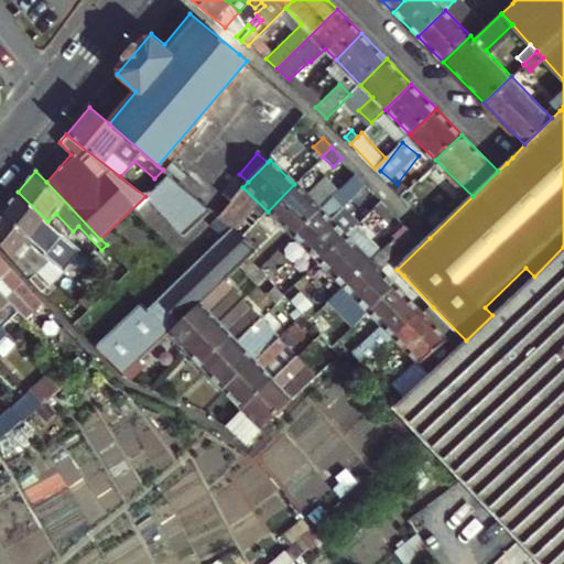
[(293,237),(320,262),(360,220),(345,205),(365,183),(355,173),(338,191),(293,237)]
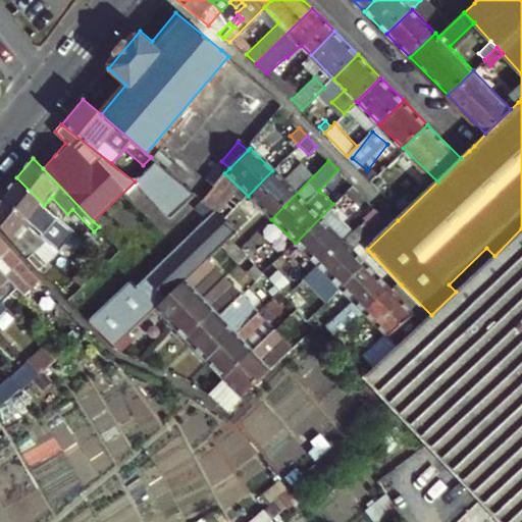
[(169,210),(189,189),(156,161),(146,174),(135,181),(169,210)]
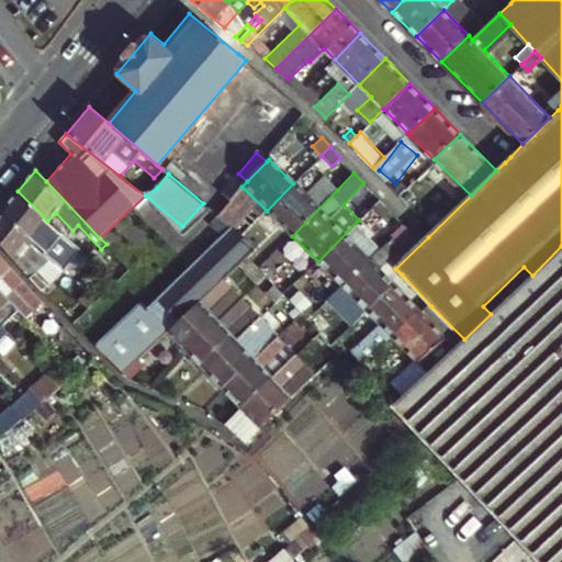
[(238,173),(223,192),(229,199),(242,187),(247,181),(238,173)]
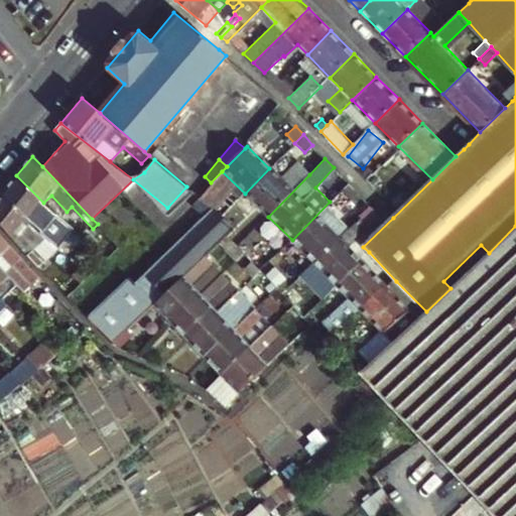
[(279,178),(269,168),(245,194),(268,217),(309,174),(295,162),(279,178)]
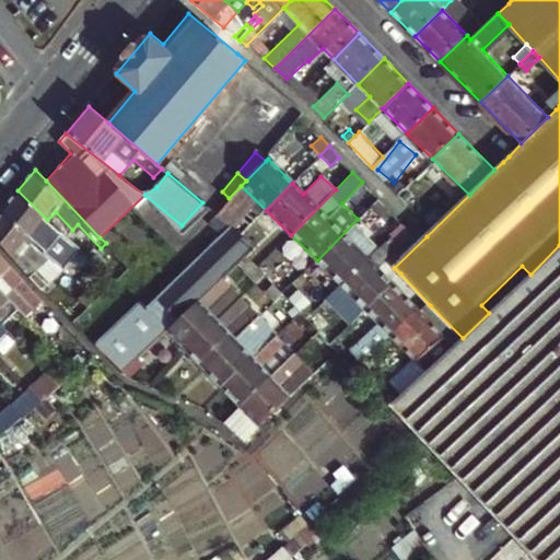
[(84,256),(47,220),(18,190),(1,209),(31,241),(41,249),(48,242),(73,266),(84,256)]
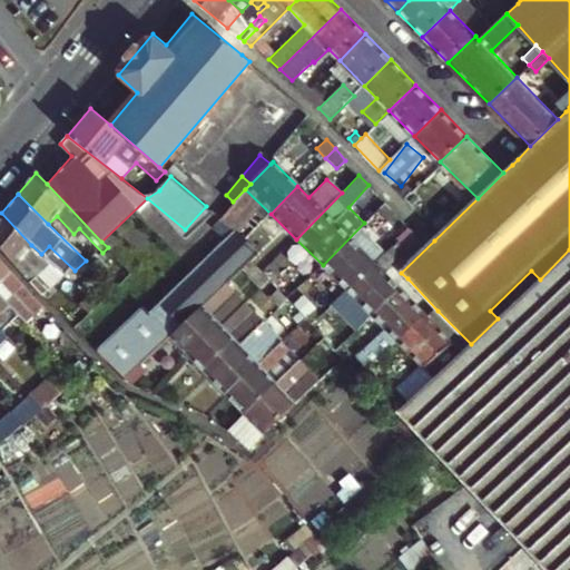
[(213,212),(218,217),(233,202),(226,195),(213,212)]
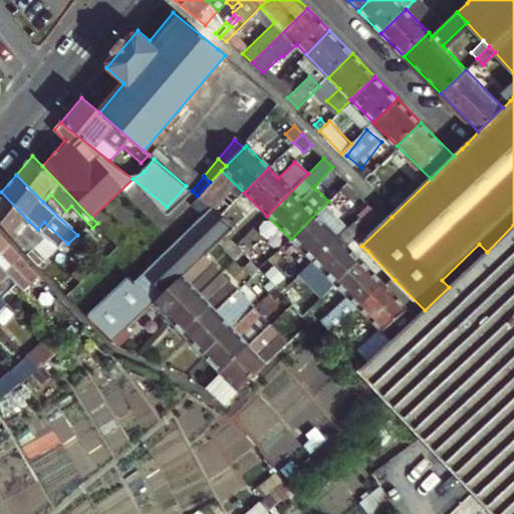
[(144,274),(163,296),(205,255),(234,228),(220,216),(197,196),(192,191),(187,197),(206,213),(144,274)]
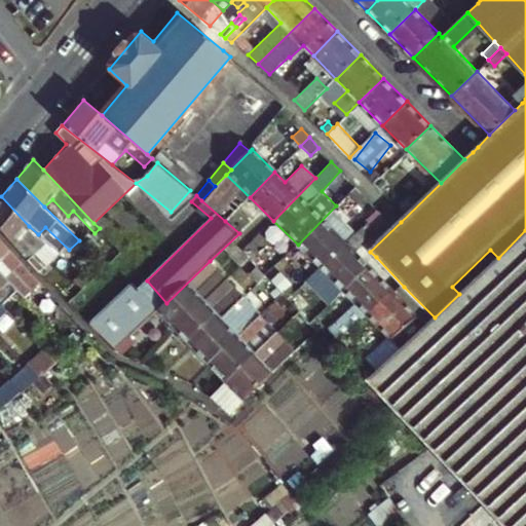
[(21,235),(29,226),(1,196),(0,197),(0,230),(39,272),(46,266),(33,252),(32,249),(21,235)]
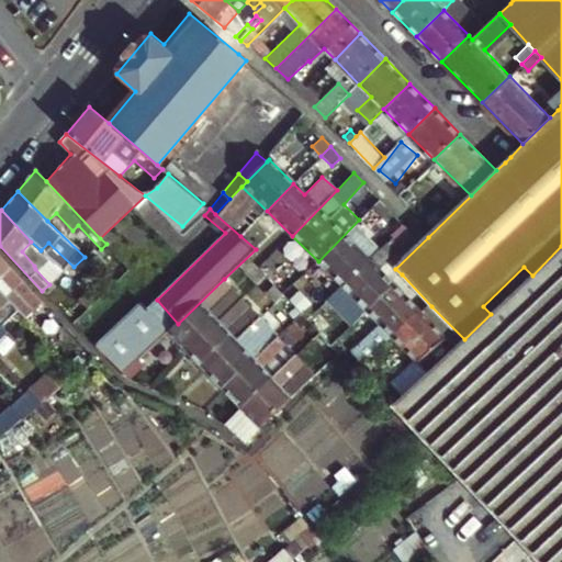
[(359,220),(318,261),(341,285),(384,243),(359,220)]
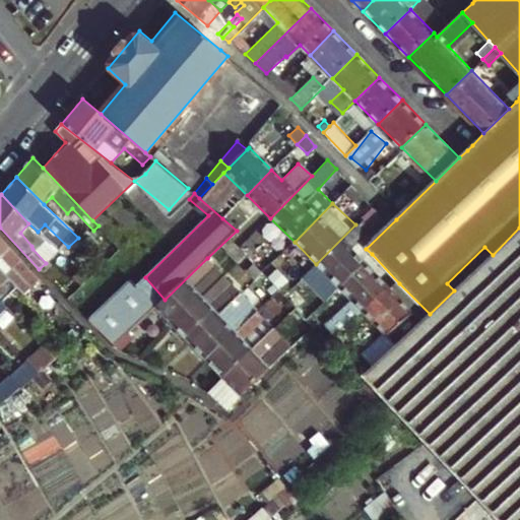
[(366,214),(355,224),(316,264),(340,287),(364,263),(346,246),(370,222),(372,223),(380,215),(373,207),(371,205),(364,211),(366,214)]
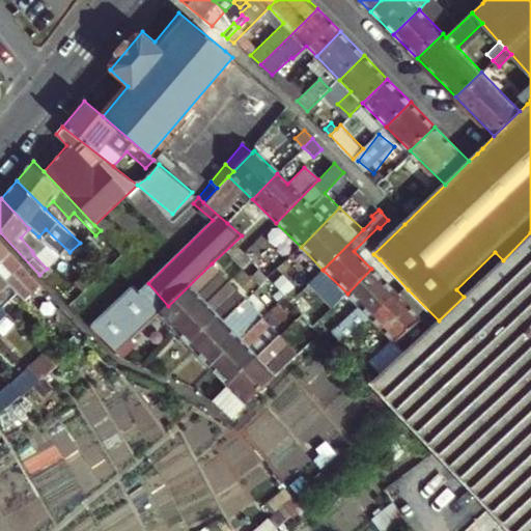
[(530,530),(530,232),(503,260),(464,297),(439,320),(406,352),(383,373),(370,385),(508,530),(530,530)]
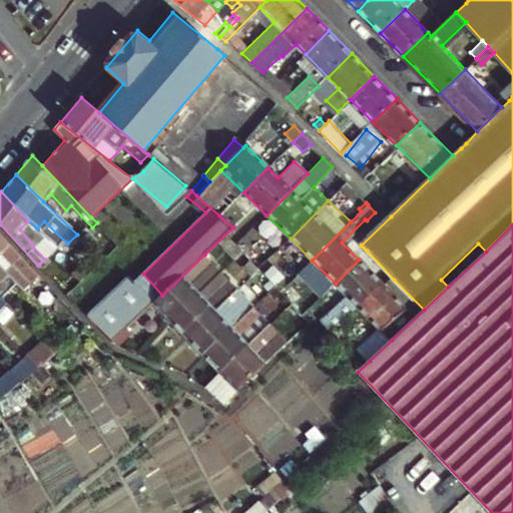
[(20,290),(36,275),(22,259),(23,258),(0,232),(0,268),(6,275),(20,290)]
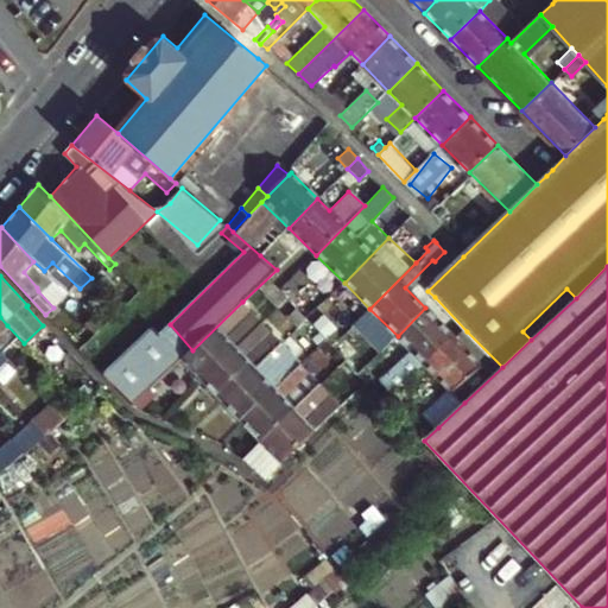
[(531,340),(576,298),(567,289),(523,331),(531,340)]
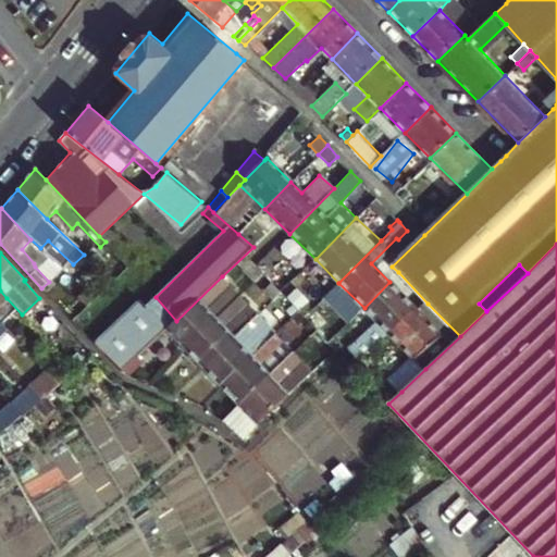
[(166,330),(185,349),(217,318),(208,309),(231,286),(222,276),(176,321),(166,330)]
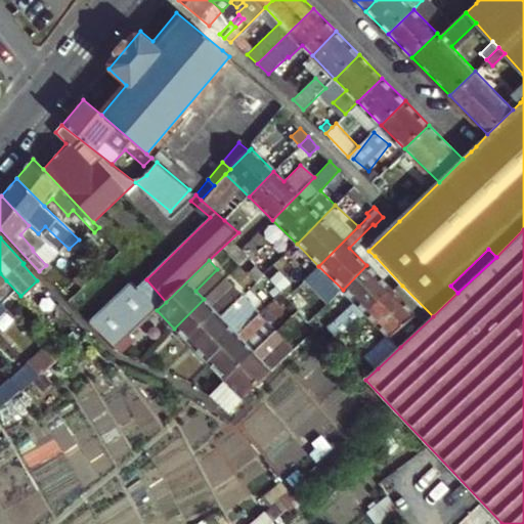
[(367,313),(391,289),(366,265),(343,290),(357,304),(330,331),(338,341),(367,313)]
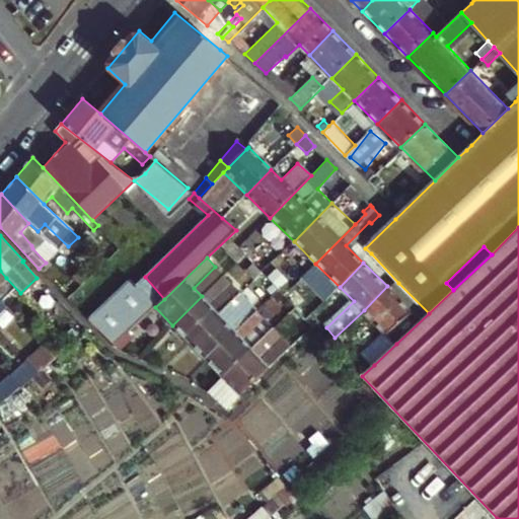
[(223,275),(215,267),(194,288),(202,296),(223,275)]
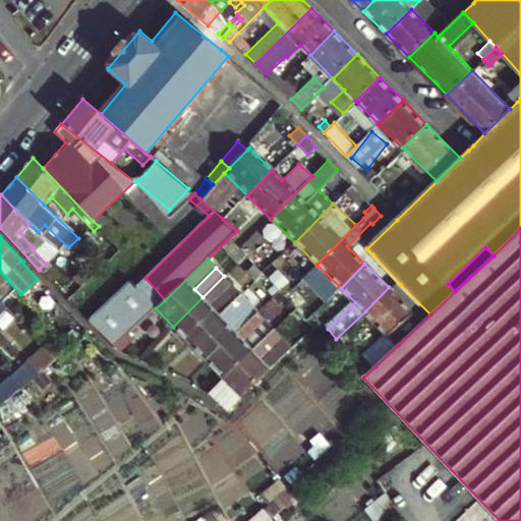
[(203,297),(173,327),(190,345),(219,315),(211,306),(232,285),(224,276),(203,297)]
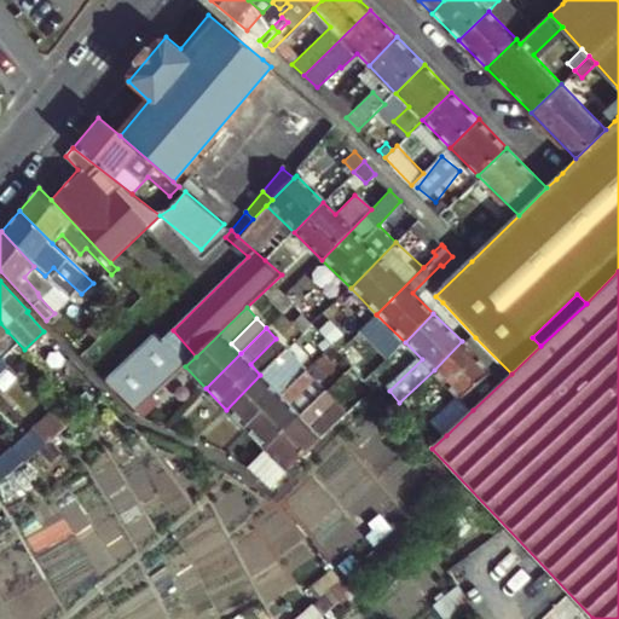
[(473,410),(512,374),(475,337),(467,346),(490,370),(462,398),(473,410)]
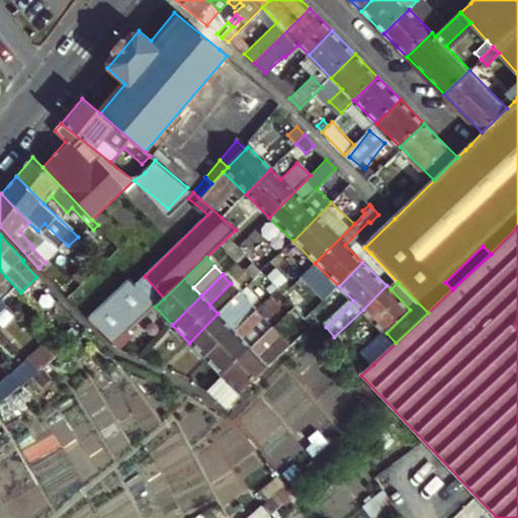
[(231,283),(209,305),(218,314),(240,292),(231,283)]
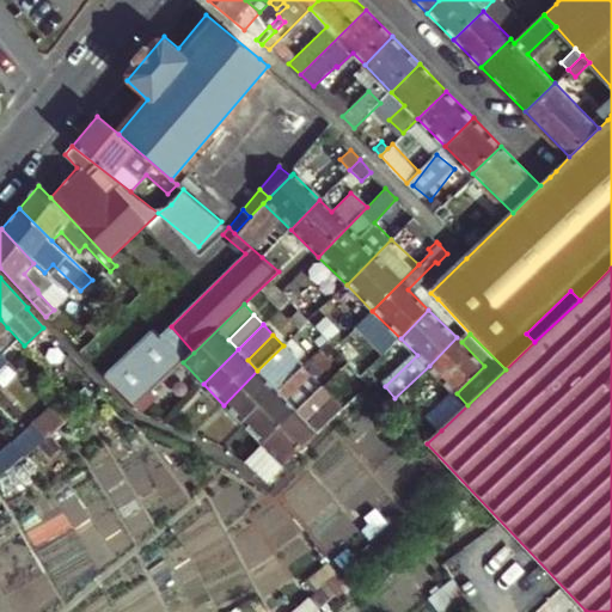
[(457,393),(484,366),(461,342),(457,337),(429,366),(454,391),(457,393)]
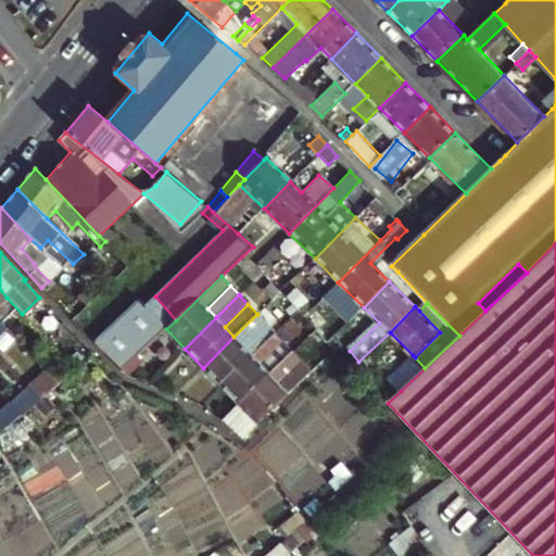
[(203,368),(220,386),(276,332),(257,314),(234,337),(203,368)]
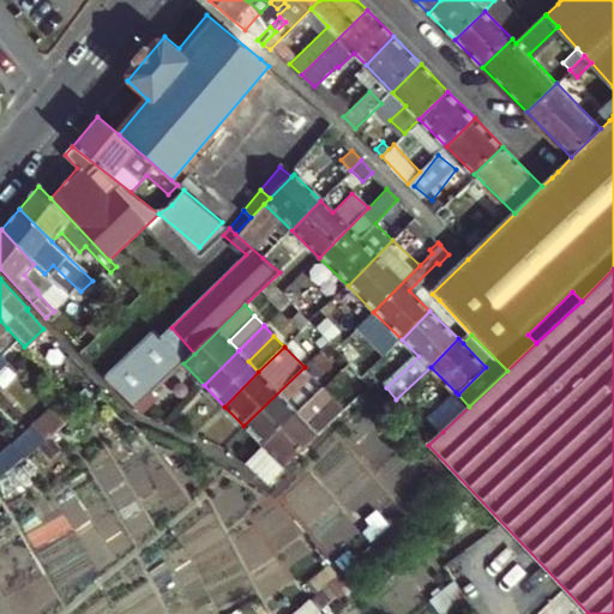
[(305,367),(244,426),(263,447),(325,389),(305,367)]
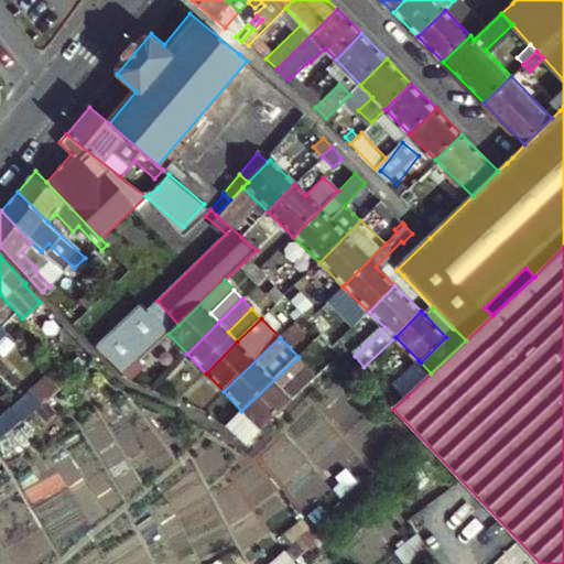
[(260,430),(316,376),(299,357),(241,411),(260,430)]
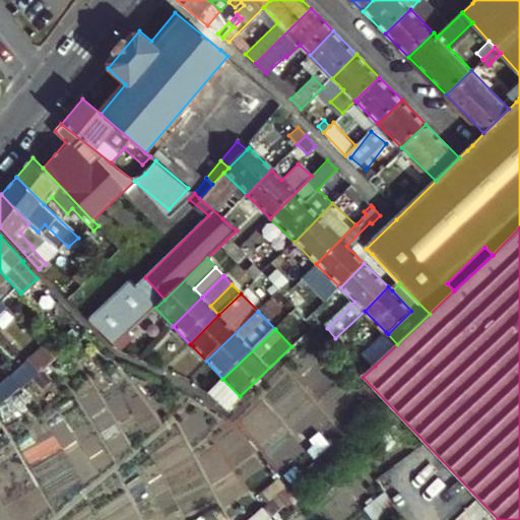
[(369,360),(375,366),(397,344),(388,334),(386,332),(370,348),(367,346),(362,352),(362,355),(367,361),(369,360)]
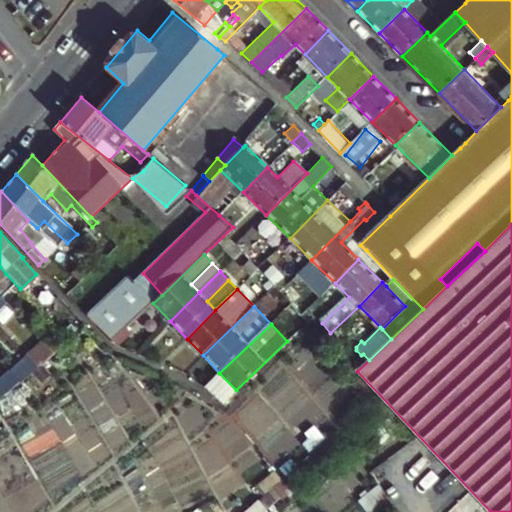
[(23,357),(8,371),(18,382),(34,368),(23,357)]
